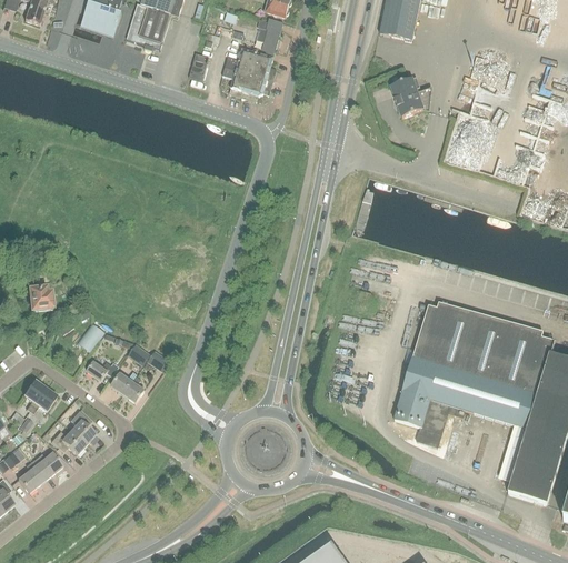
[(29,0),(23,18),(38,22),(46,0),(29,0)]
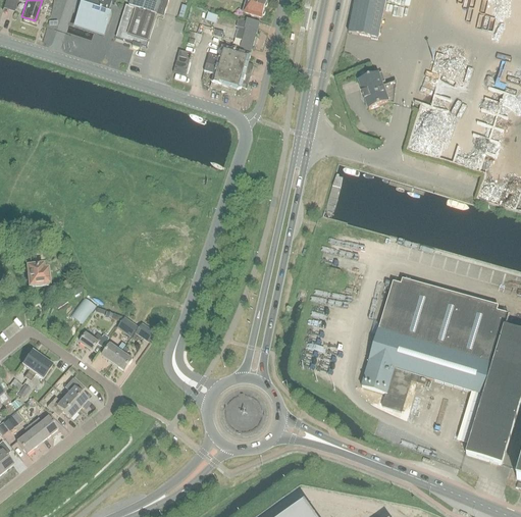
[(93,27),(103,31),(110,10),(108,9),(111,0),(113,1),(113,0),(83,0),(81,0),(73,20),(93,27)]
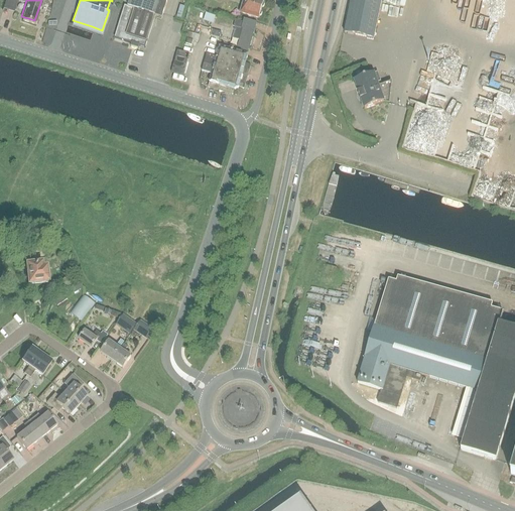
[(128,0),(127,3),(123,2),(113,33),(130,38),(129,43),(136,45),(138,41),(139,41),(143,43),(144,41),(145,38),(153,11),(160,14),(164,0),(128,0)]
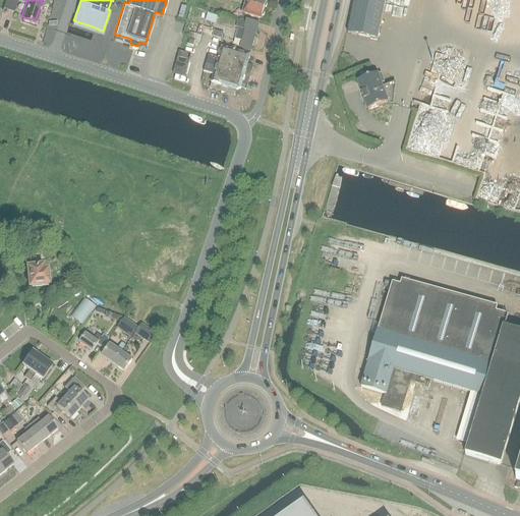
[(243,0),(241,8),(261,14),(265,0),(243,0)]
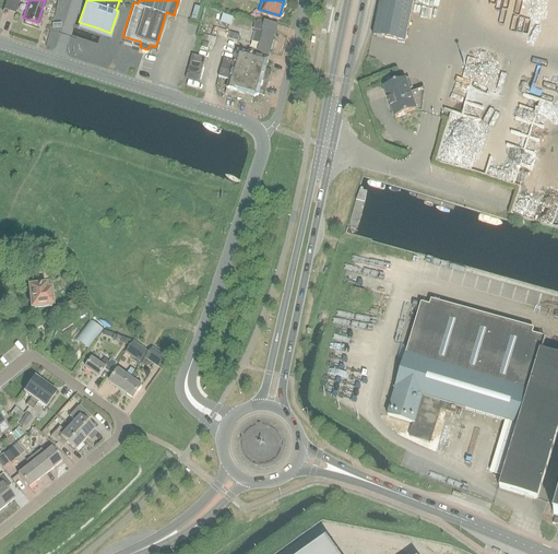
[(377,0),(371,31),(404,37),(411,0),(377,0)]
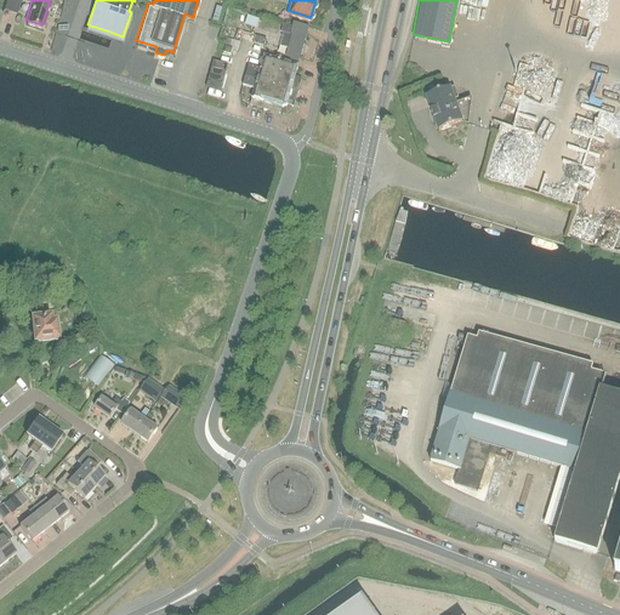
[(294,72),(296,62),(307,22),(293,17),(291,22),(282,20),(279,27),(282,27),(280,32),(282,32),(279,40),(286,43),(282,57),(262,52),(259,64),(248,61),(242,81),(252,84),(250,94),(251,95),(249,101),(278,109),(280,103),(285,101),(286,100),(291,102),(300,74),(294,72)]
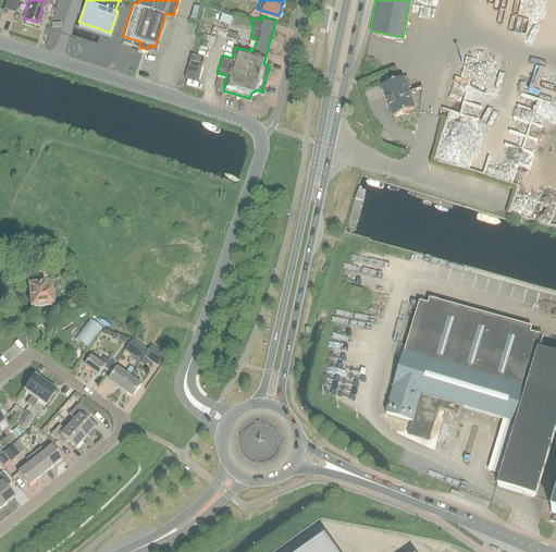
[(212,39),(214,33),(202,29),(200,36),(212,39)]
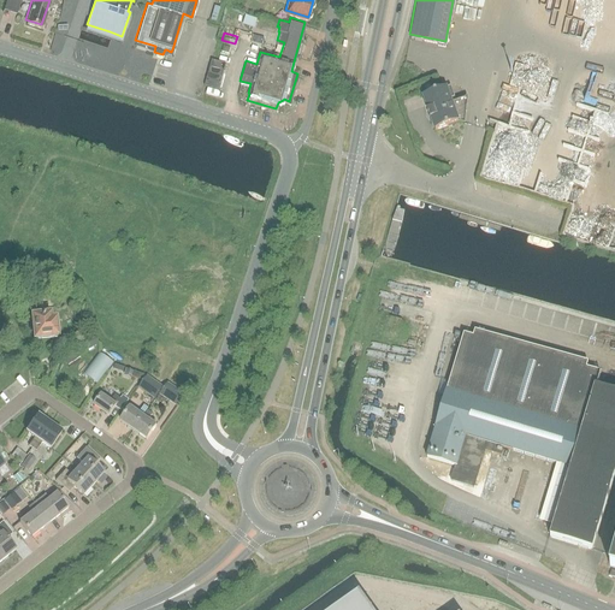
[(210,63),(223,66),(225,60),(211,55),(210,63)]
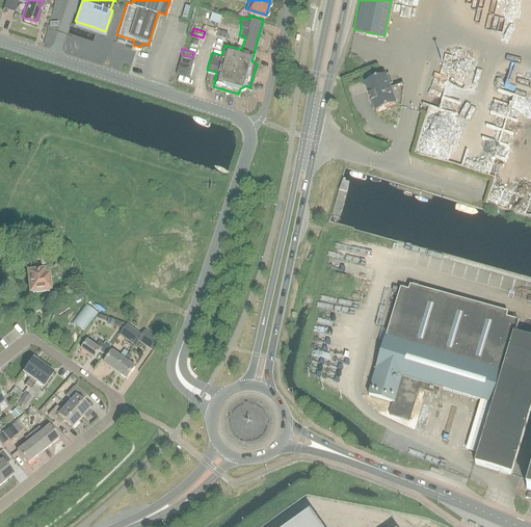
[(192,57),(181,54),(179,59),(191,62),(192,57)]
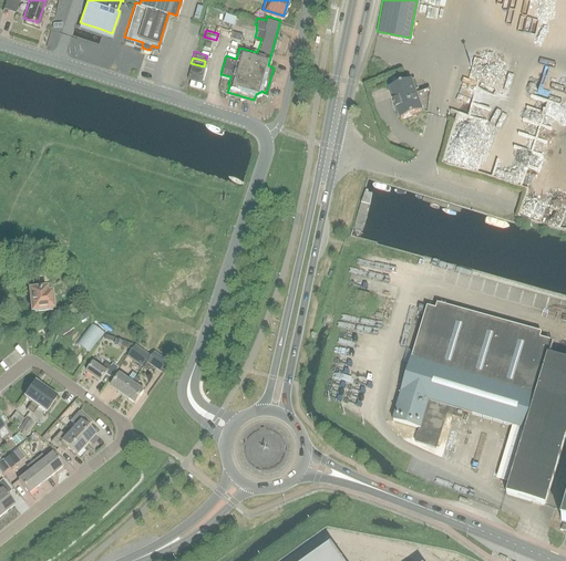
[(204,66),(191,63),(189,69),(202,72),(204,66)]
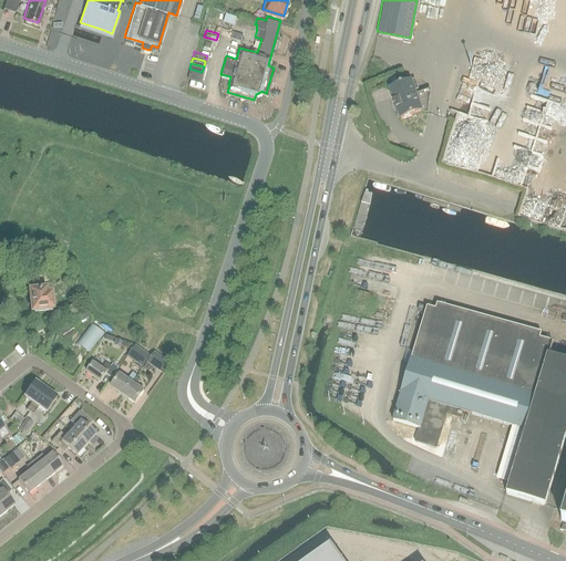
[(199,79),(202,72),(189,69),(187,75),(199,79)]
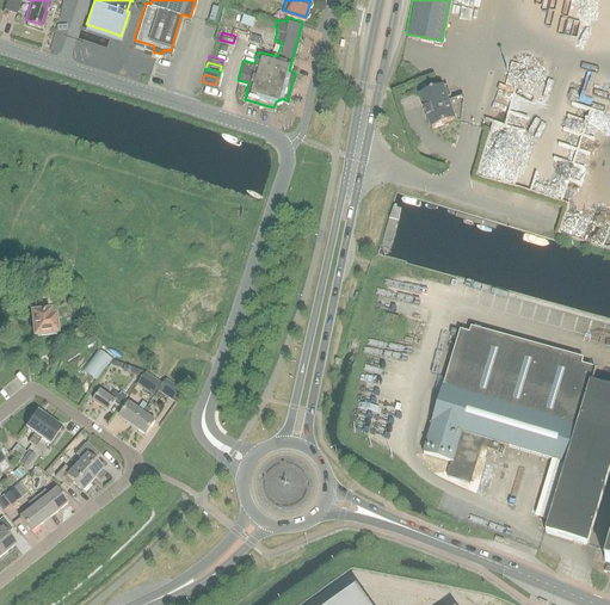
[(445,81),(436,85),(418,91),(430,124),(454,116),(445,93),(450,92),(445,81)]
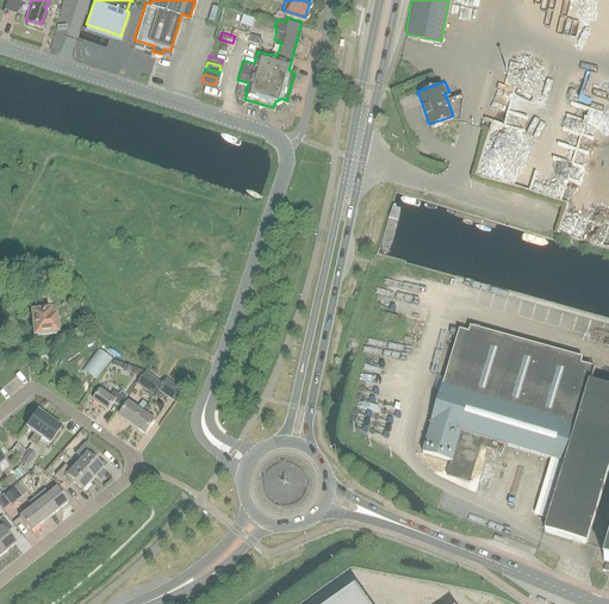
[(47,306),(30,309),(32,331),(55,329),(53,311),(48,312),(47,306)]
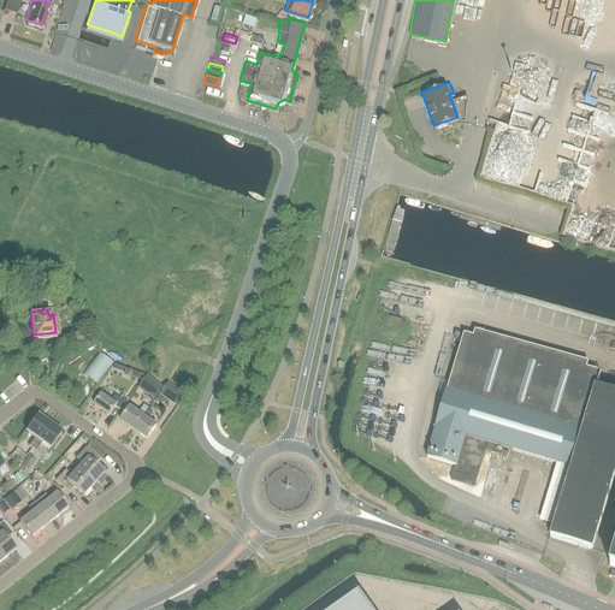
[(591,545),(614,465),(614,388),(595,382),(599,367),(462,329),(447,385),(445,385),(435,424),(426,452),(454,461),(449,477),(473,483),(484,445),(500,450),(502,443),(571,462),(549,533),(591,545)]
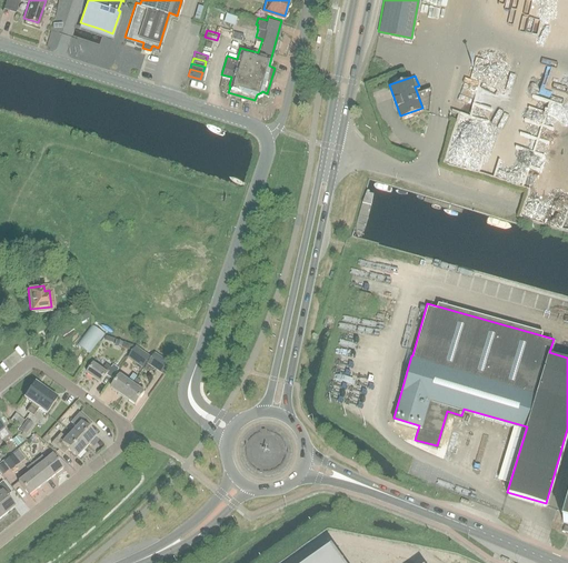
[(79,319),(90,312),(87,305),(76,311),(79,319)]
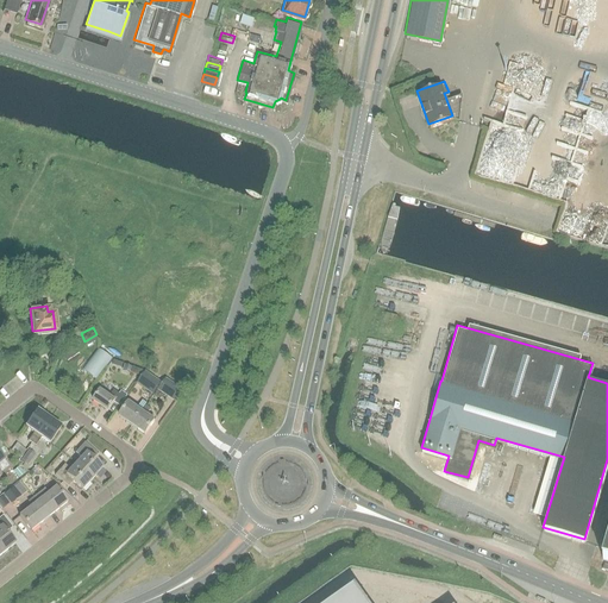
[(63,350),(67,356),(80,347),(75,343),(63,350)]
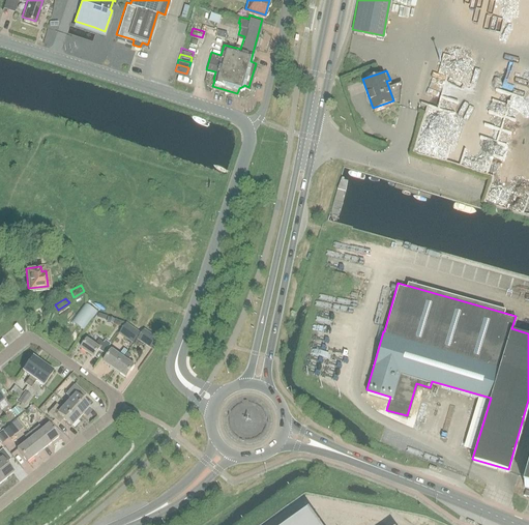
[(96,308),(84,299),(69,318),(82,327),(96,308)]
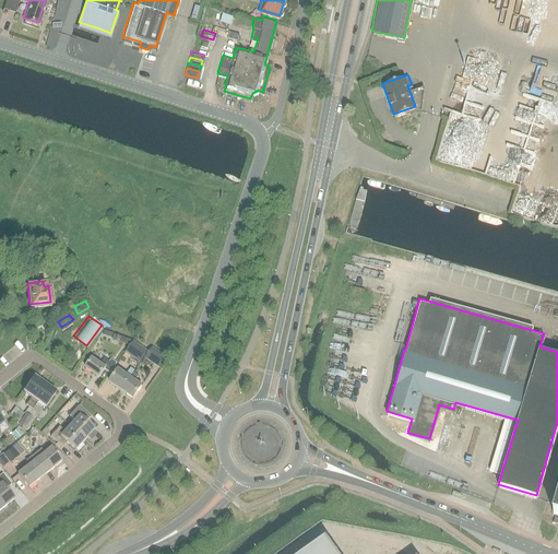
[(147,348),(132,337),(125,348),(140,358),(147,348)]
